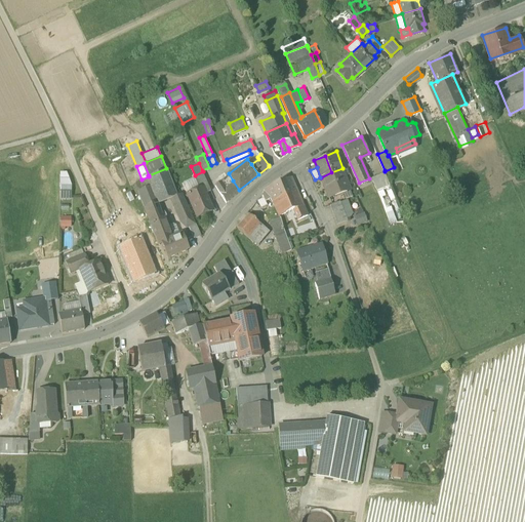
[(176,194),(166,168),(149,175),(148,175),(149,176),(151,184),(158,201),(170,197),(176,194)]
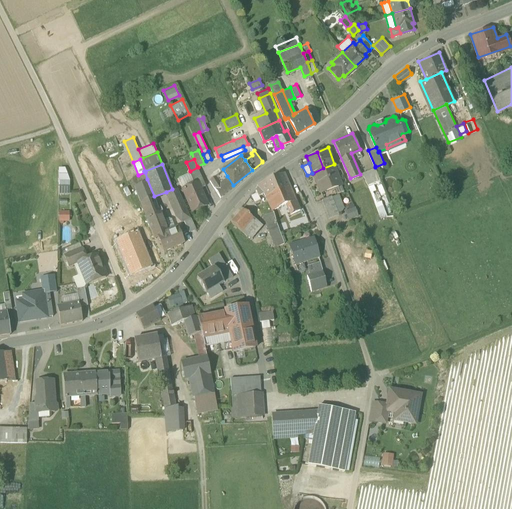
[(341,182),(334,164),(323,168),(313,173),(320,190),(332,185),(341,182)]
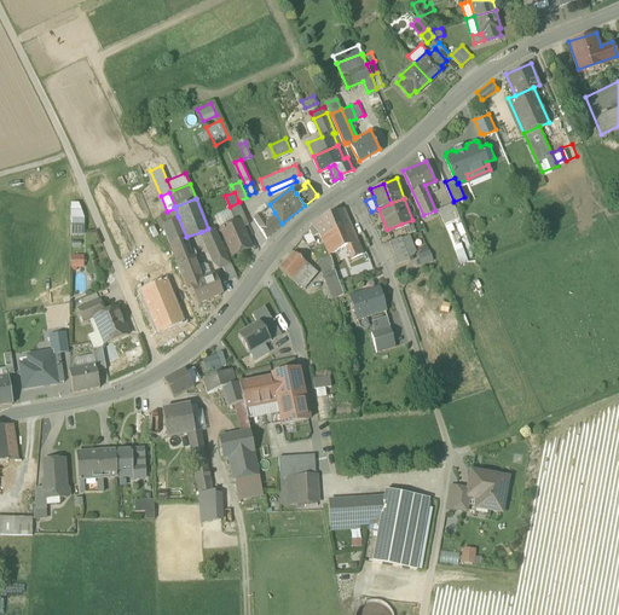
[(70,222),(85,222),(85,216),(79,201),(70,201),(70,222)]
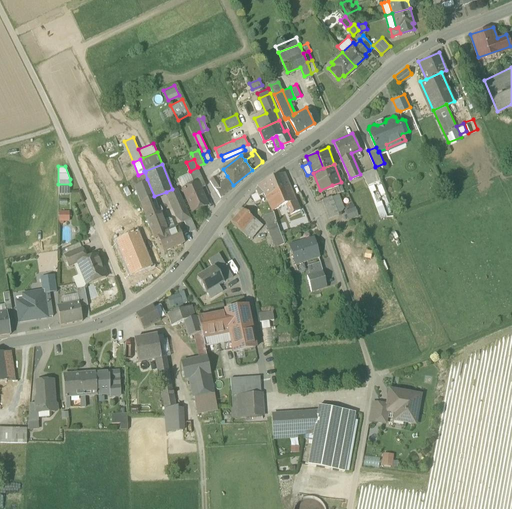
[(380,178),(375,167),(375,166),(362,172),(367,183),(380,178)]
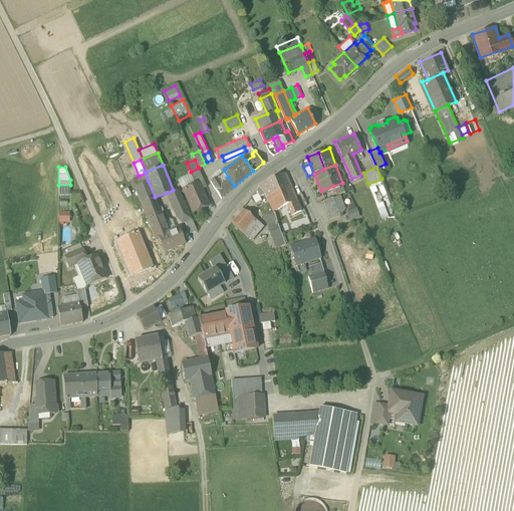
[(198,182),(201,187),(206,185),(199,168),(191,172),(190,172),(195,183),(198,182)]
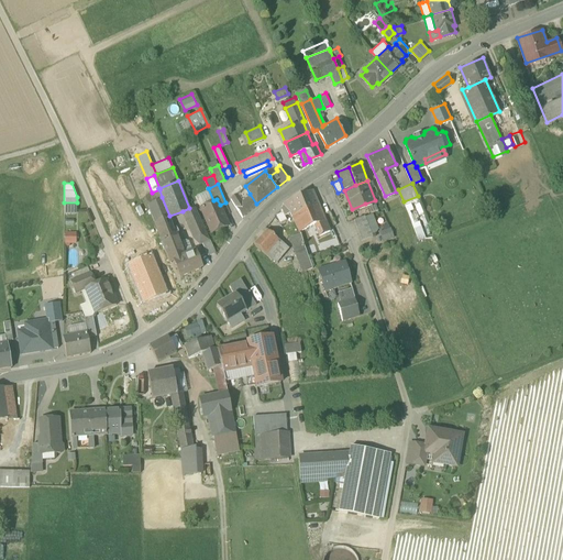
[(245,186),(236,193),(242,200),(250,194),(245,186)]
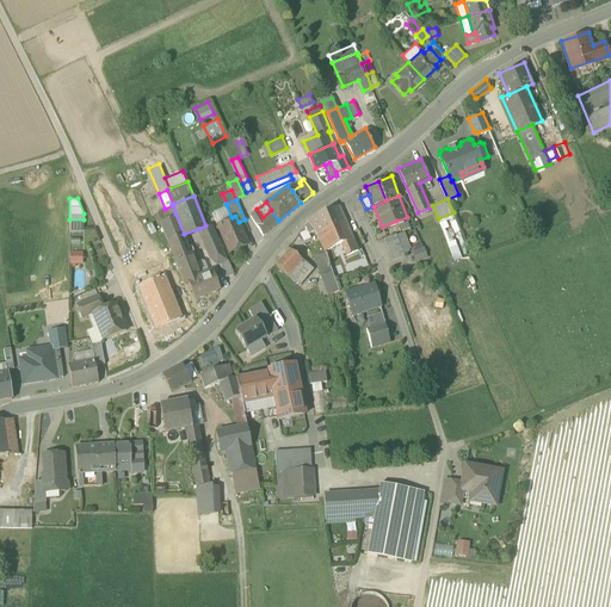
[(232,217),(226,204),(213,210),(218,223),(232,217)]
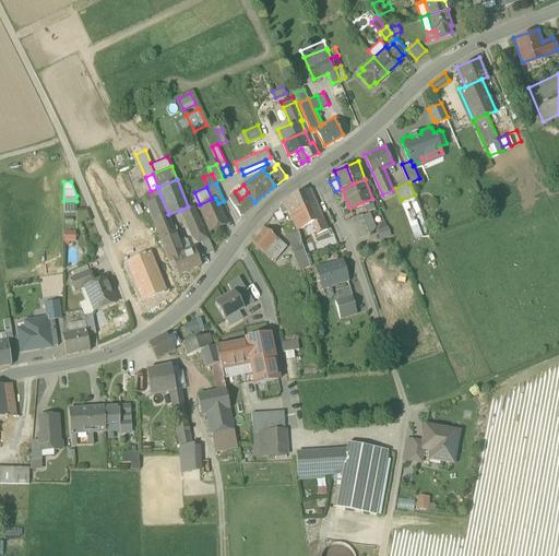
[(288,209),(290,213),(316,201),(310,187),(284,198),(281,199),(282,201),(278,204),(282,212),(288,209)]
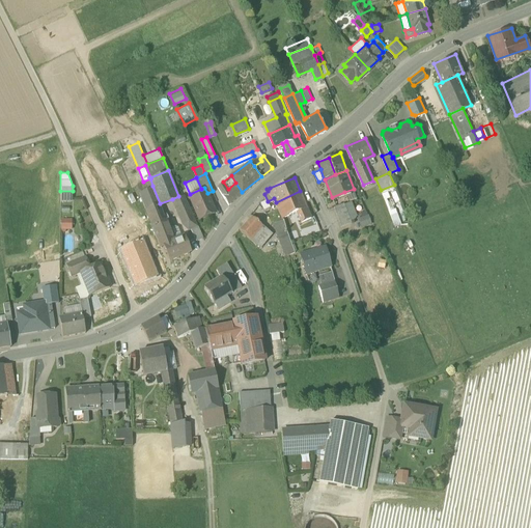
[(137,184),(140,191),(152,186),(150,178),(143,182),(137,184)]
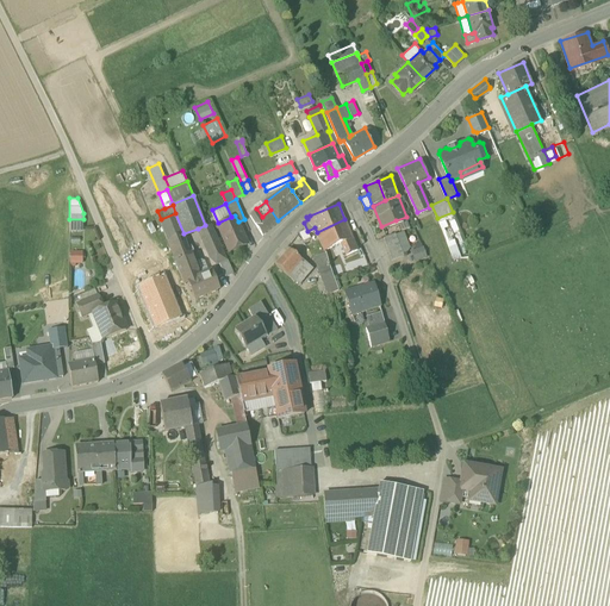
[(249,213),(262,233),(278,220),(271,210),(262,217),(256,208),(249,213)]
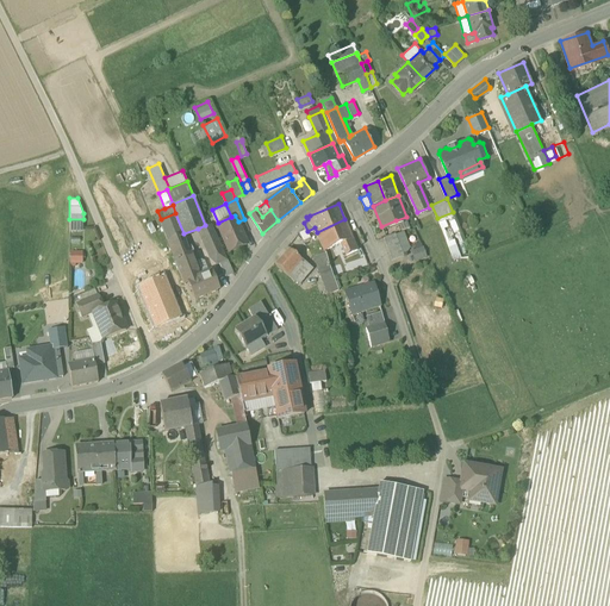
[(184,233),(175,213),(161,219),(160,219),(167,239),(184,233)]
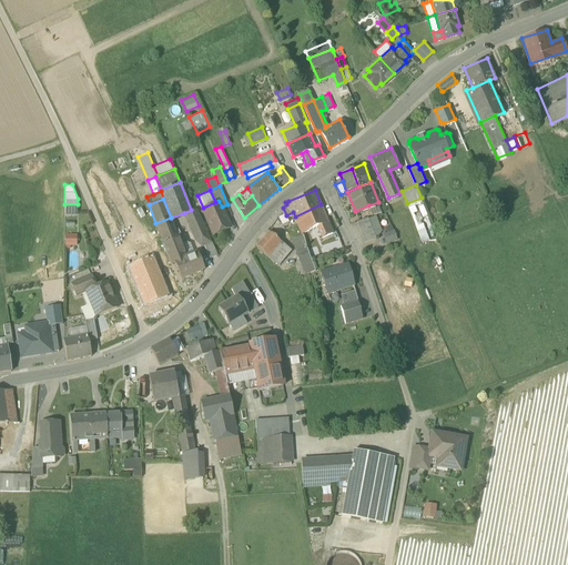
[(203,208),(213,232),(230,225),(222,207),(219,201),(215,202),(203,208)]
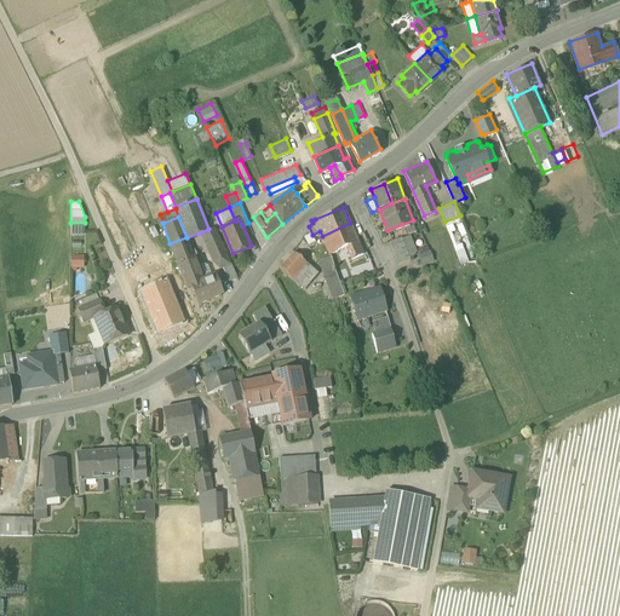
[(415,229),(413,220),(402,224),(406,232),(415,229)]
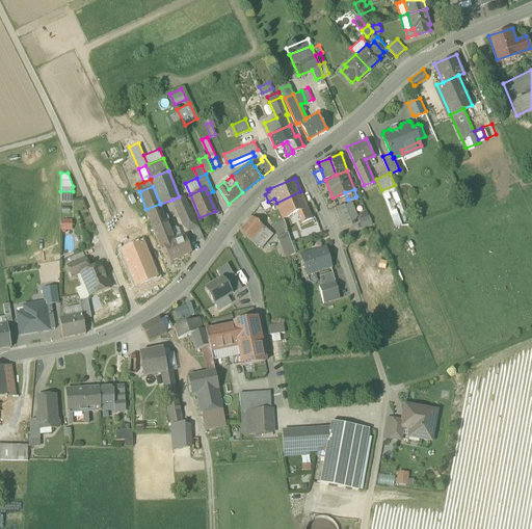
[(73,191),(60,191),(60,200),(72,200),(73,191)]
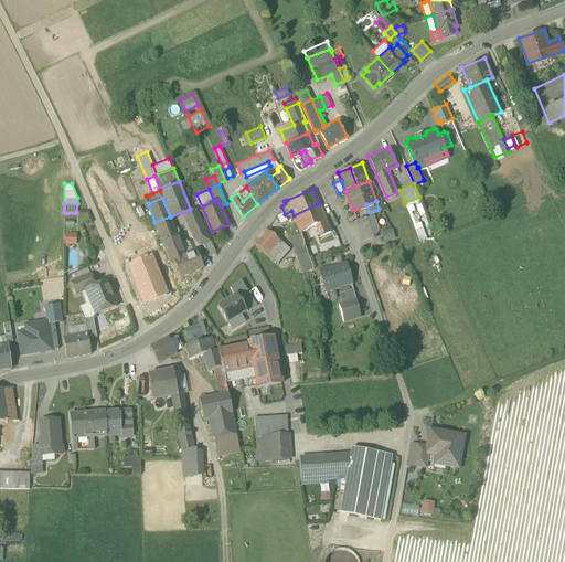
[(331,230),(319,203),(294,215),(300,230),(316,223),(320,234),(321,234),(330,230),(331,230)]
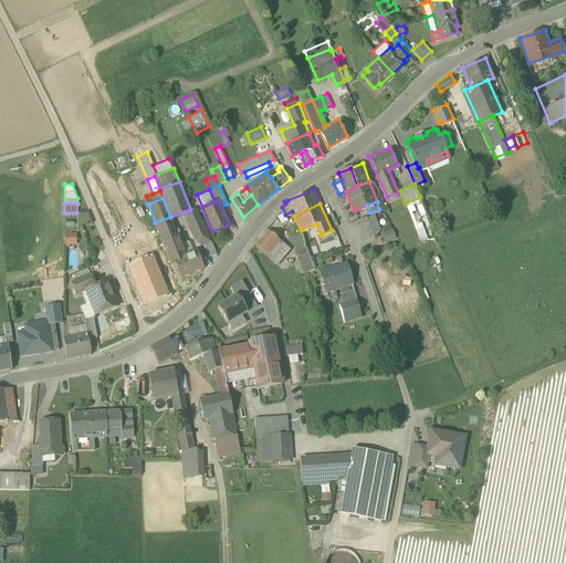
[(196,207),(190,209),(184,212),(195,237),(201,243),(202,242),(210,239),(196,207)]
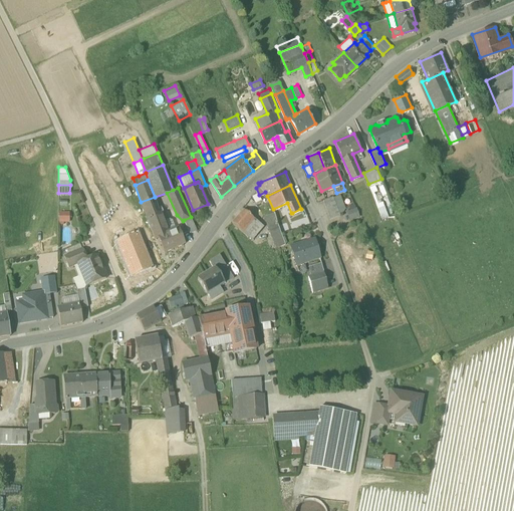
[(337,208),(344,205),(341,198),(339,194),(333,197),(334,201),(335,202),(337,208)]
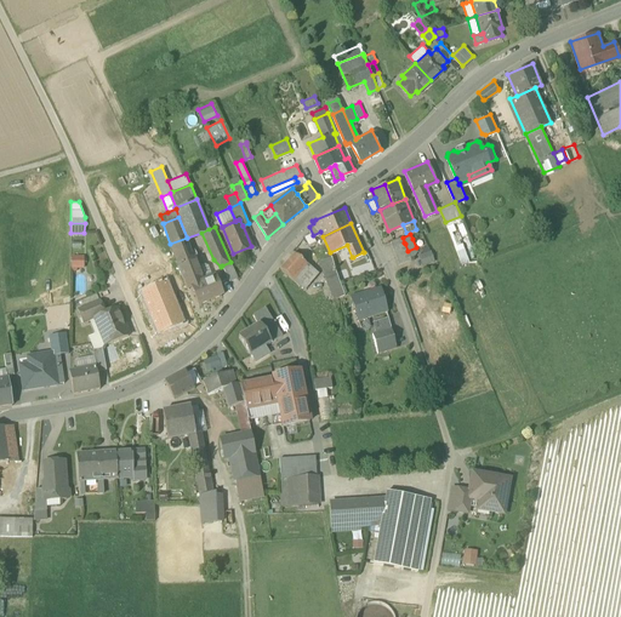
[(391,240),(393,247),(405,244),(404,243),(403,238),(402,235),(392,239),(391,240)]
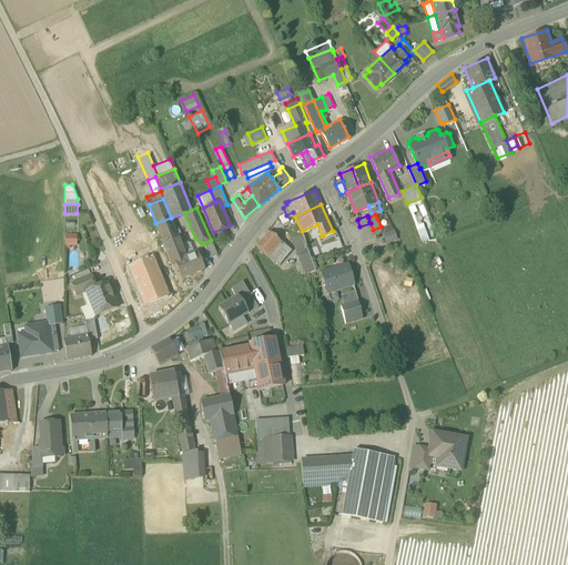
[(178,234),(171,218),(155,223),(162,240),(178,234)]
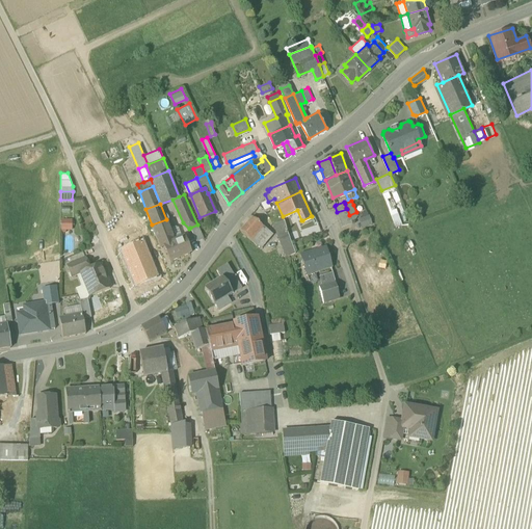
[(402,222),(396,207),(389,210),(396,226),(402,222)]
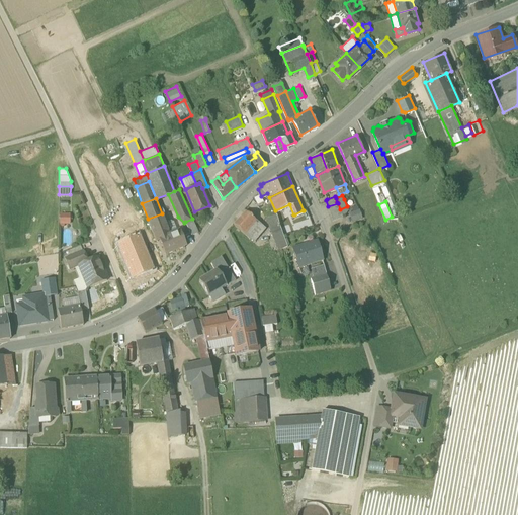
[(328,206),(331,212),(340,209),(338,203),(328,206)]
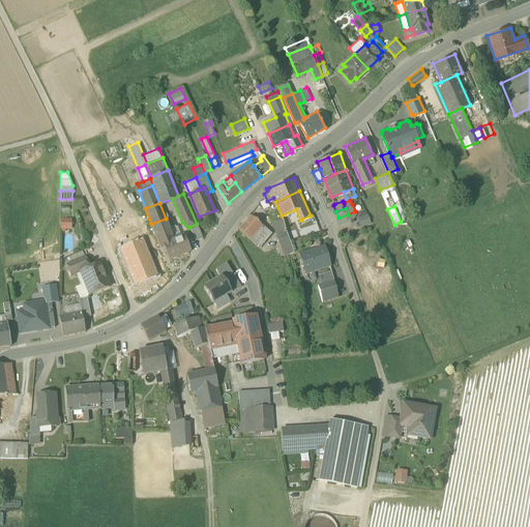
[(357,216),(360,225),(371,221),(367,213),(357,216)]
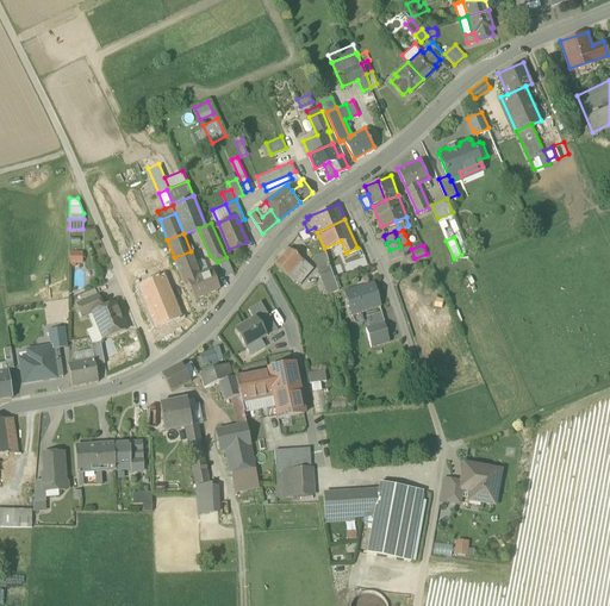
[(309,263),(302,256),(288,247),(275,262),(287,273),(294,279),(309,263)]
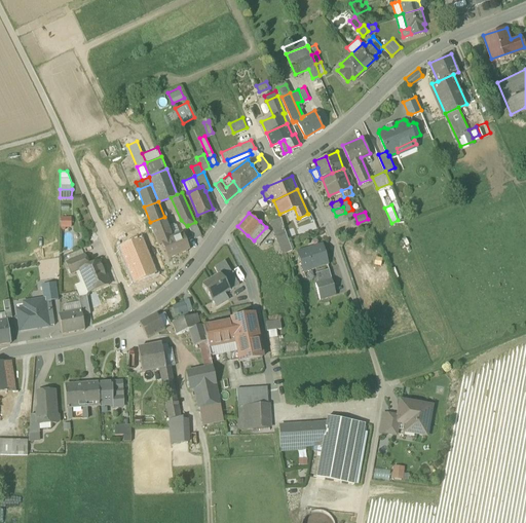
[(345,213),(336,216),(338,223),(348,219),(345,213)]
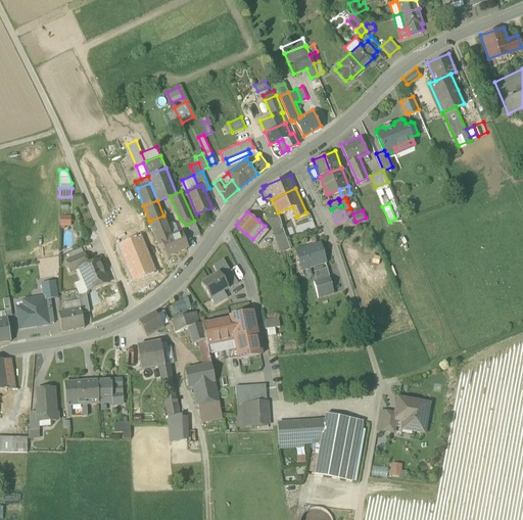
[(59,224),(70,224),(70,214),(59,215),(59,224)]
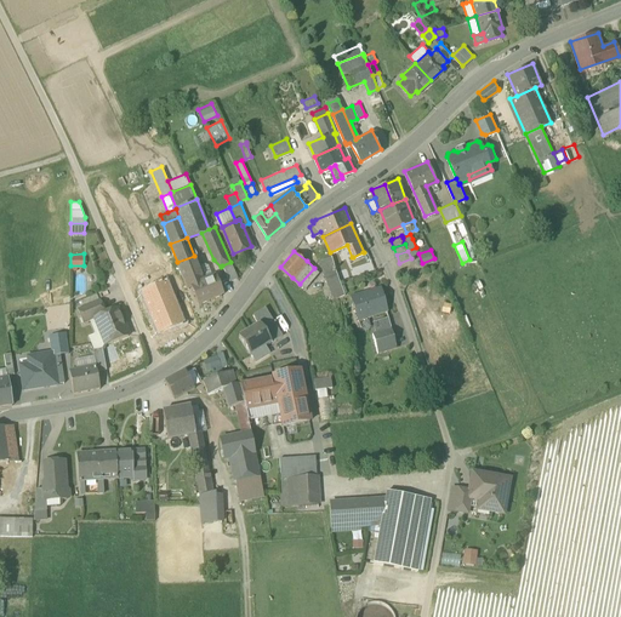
[(326,278),(326,276),(337,273),(331,255),(329,255),(319,258),(326,278)]
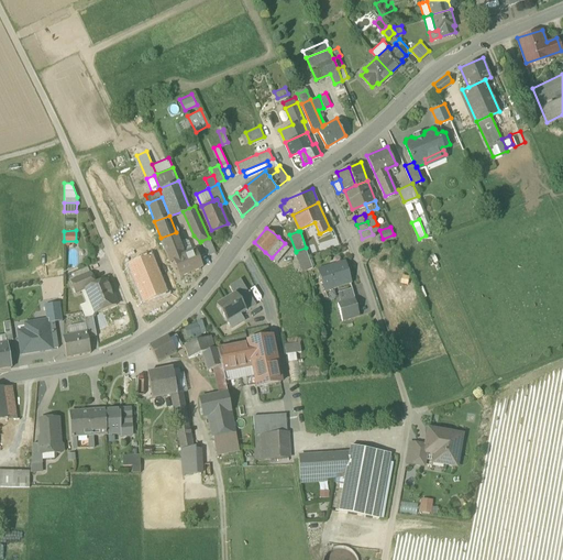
[(169,261),(174,259),(173,257),(185,253),(179,240),(176,232),(161,238),(161,239),(169,261)]
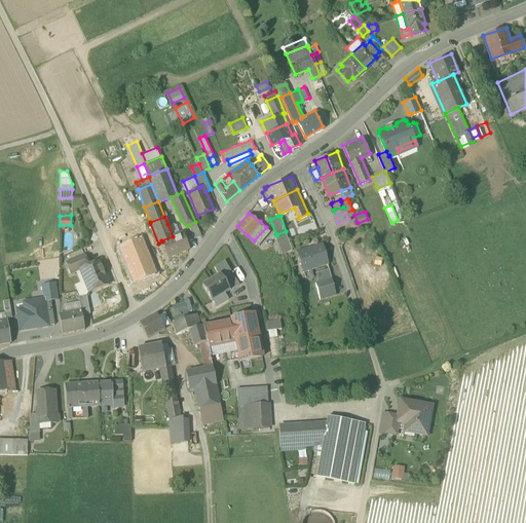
[(188,225),(194,237),(201,233),(196,221),(195,222),(188,225)]
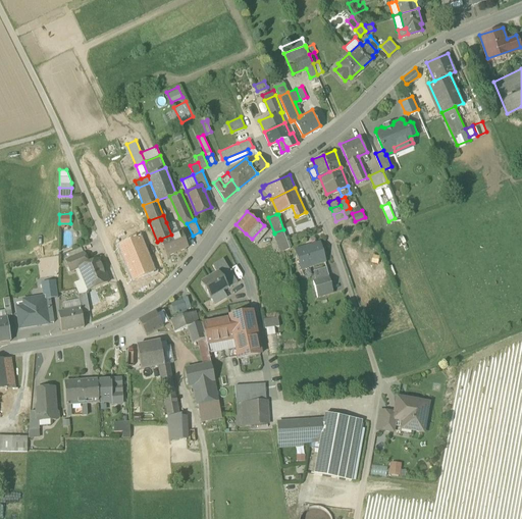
[(171,235),(178,231),(175,221),(172,220),(166,222),(171,235)]
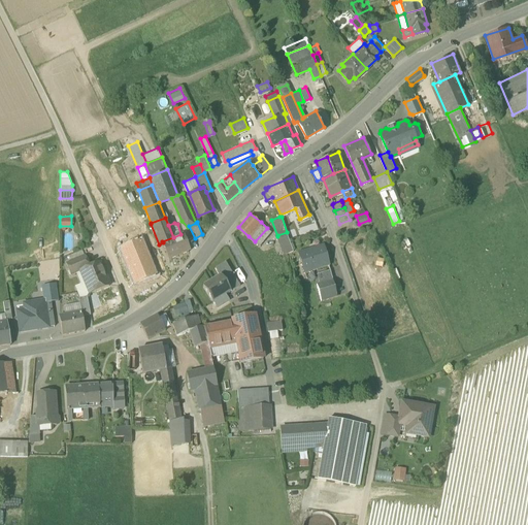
[(298,228),(287,232),(289,238),(301,234),(298,228)]
